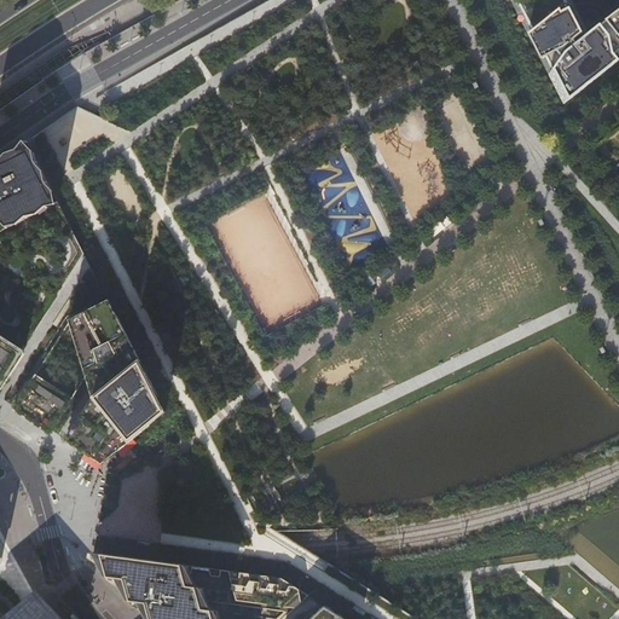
[(565,104),(618,59),(618,10),(583,39),(582,35),(583,34),(565,0),(516,0),(533,32),(528,34),(542,59),(548,57),(554,69),(549,75),(565,104)]
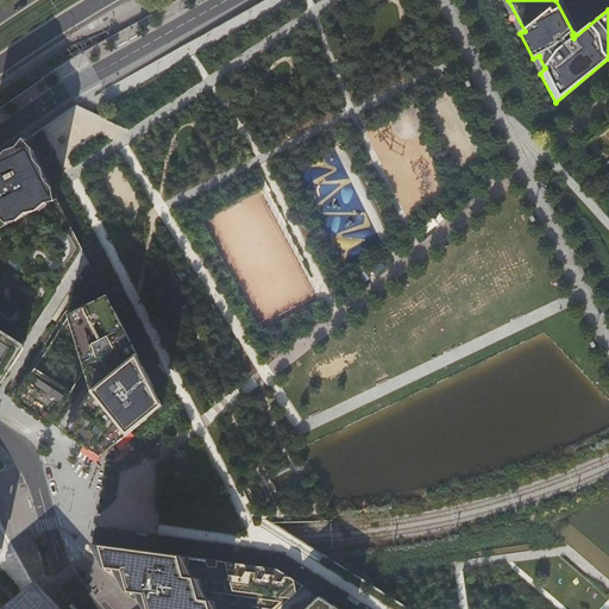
[(27,140),(0,159),(0,227),(7,224),(11,231),(55,211),(51,203),(57,200),(27,140)]
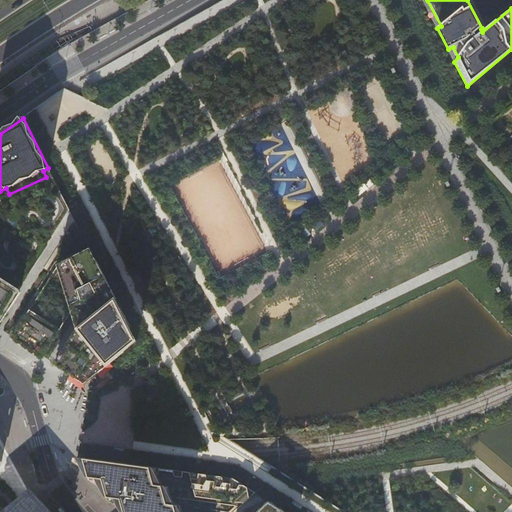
[(0,276),(19,289),(53,235),(66,215),(46,177),(9,194),(6,188),(0,191),(0,276)]
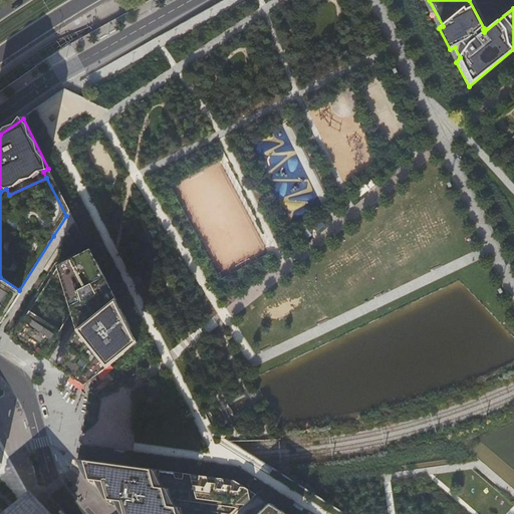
[(369,179),(355,190),(360,197),(375,185),(370,178),(369,179)]
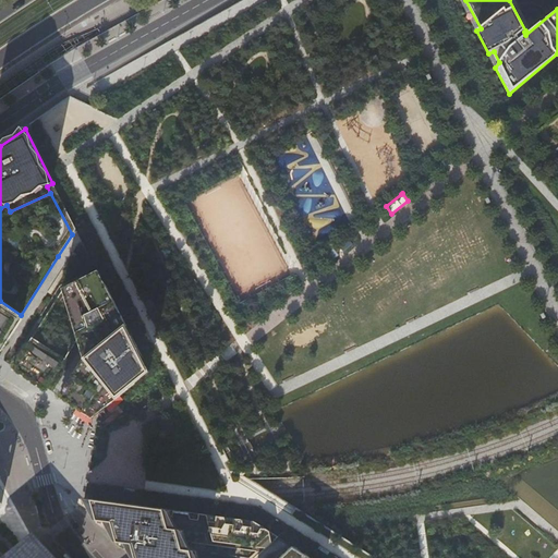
[(352,245),(347,239),(338,245),(343,253),(352,245)]
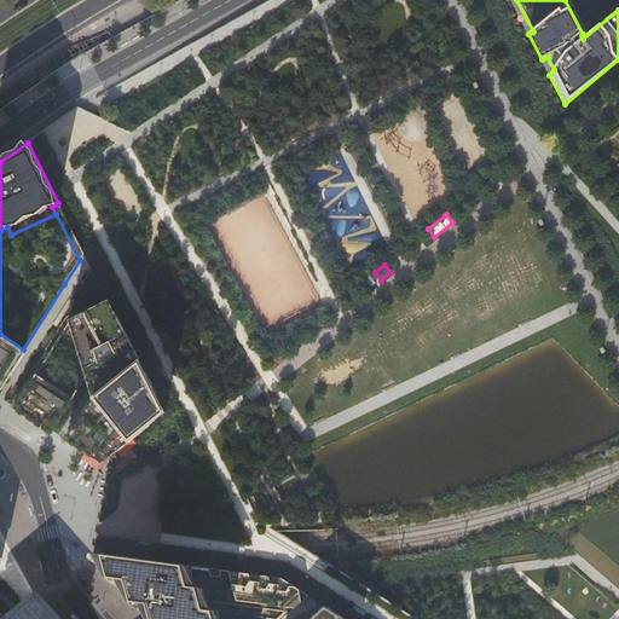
[(375,285),(369,277),(359,285),(365,294),(375,285)]
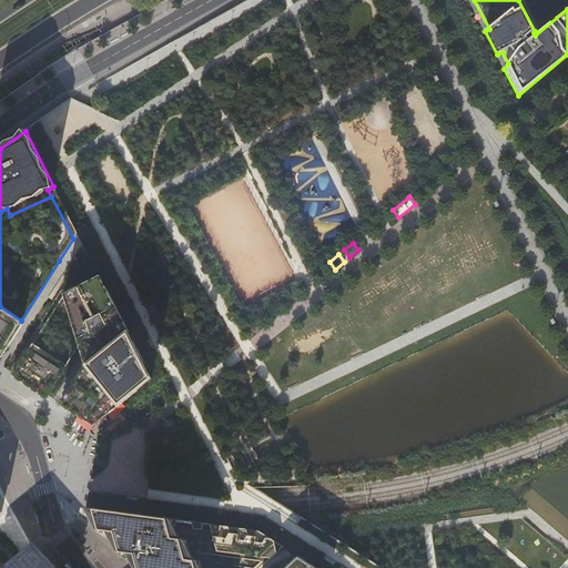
[(60,404),(94,425),(124,401),(152,378),(131,336),(100,276),(64,293),(80,345),(85,364),(60,404)]
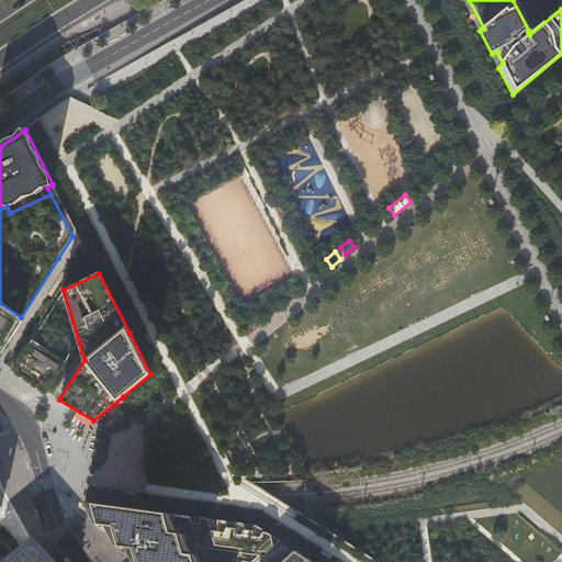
[(64,290),(30,345),(63,367),(79,341),(64,290)]
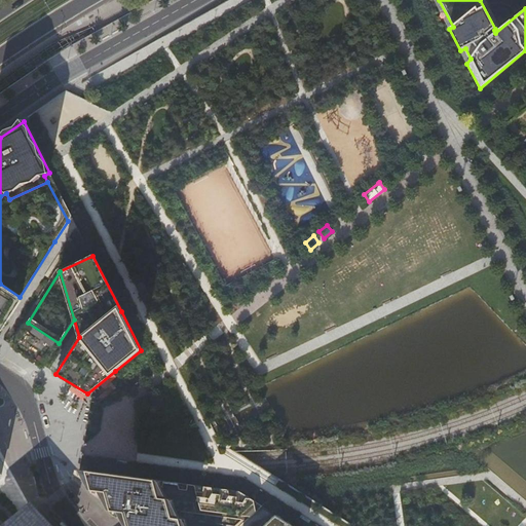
[(0,327),(20,297),(0,284),(0,327)]
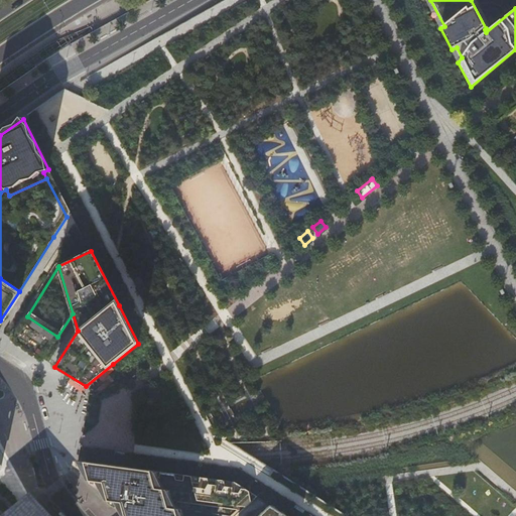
[(43,359),(57,337),(27,316),(12,340),(26,349),(43,359)]
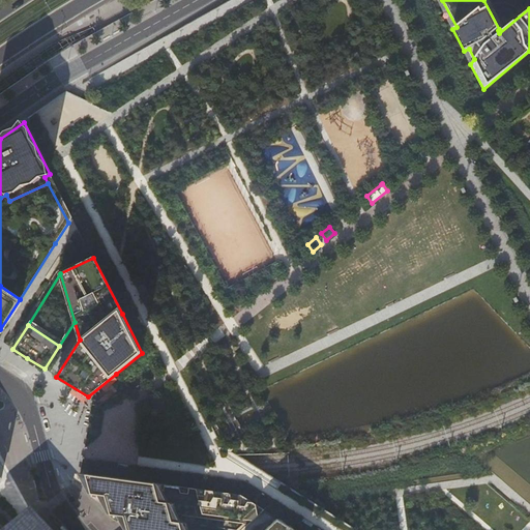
[(183,529),(181,523),(174,522),(172,514),(249,525),(265,510),(241,495),(80,473),(80,476),(79,478),(126,529),(183,529)]
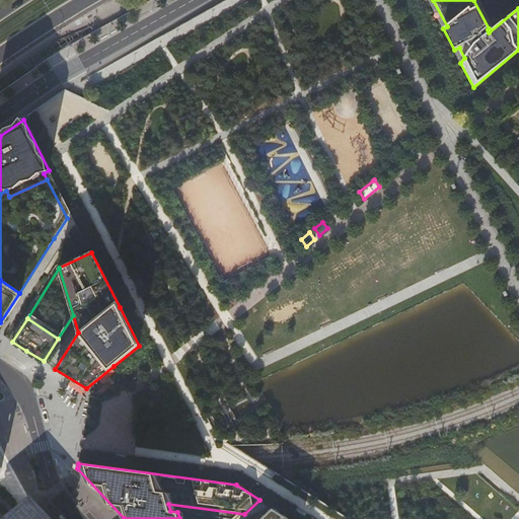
[(31,505),(13,518),(45,518),(43,517),(31,505)]
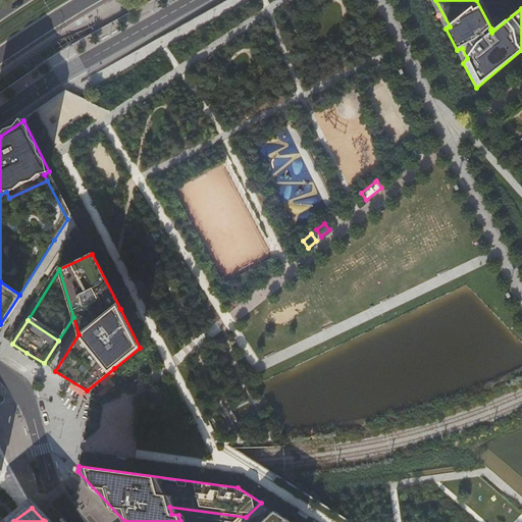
[(292,521),(274,511),(261,521),(292,521)]
